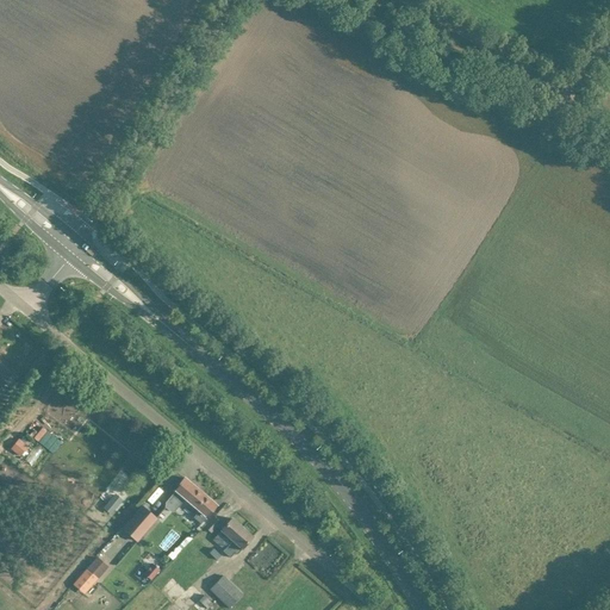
[(0,387),(4,384),(11,374),(0,365),(0,387)]
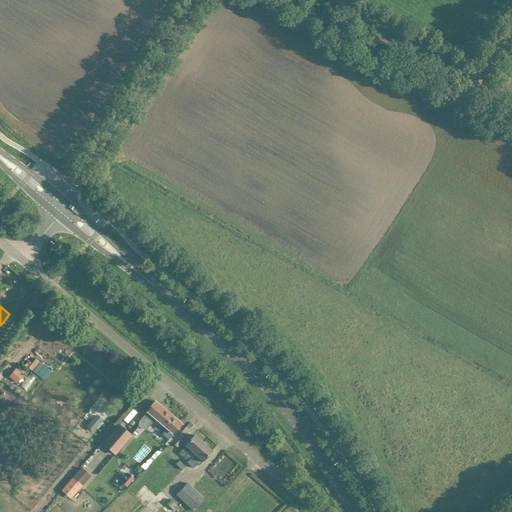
[(15,369),(9,377),(17,383),(23,375),(15,369)]
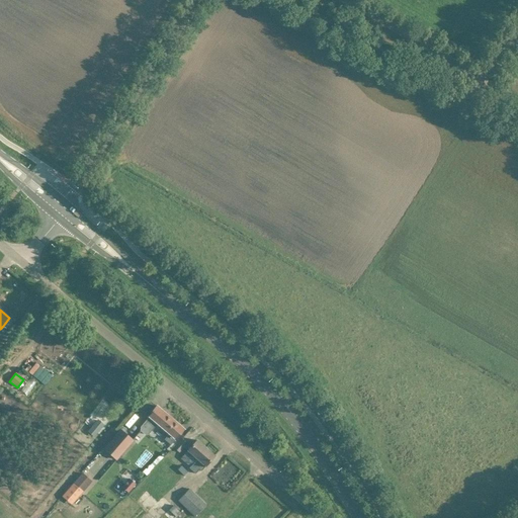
[(141,426),(141,430),(146,434),(150,433),(157,425),(166,432),(169,435),(165,439),(171,444),(175,440),(184,429),(175,422),(166,414),(157,406),(148,417),(149,418),(141,426)]
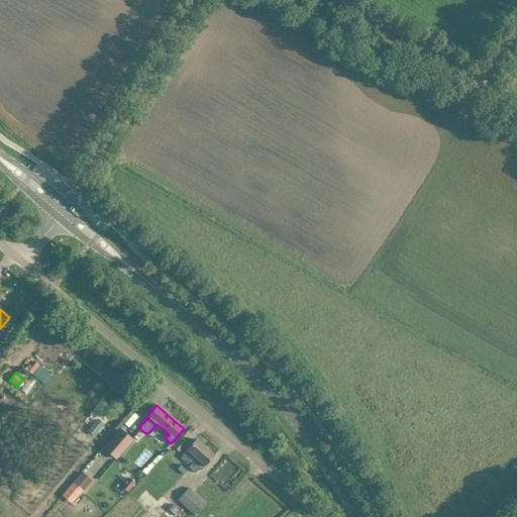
[(126,422),(132,429),(140,422),(135,415),(126,422)]
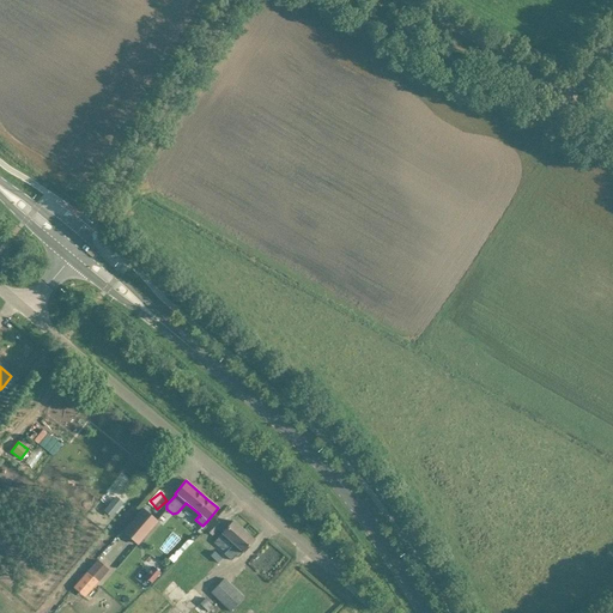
[(122,532),(138,545),(158,521),(143,508),(122,532)]
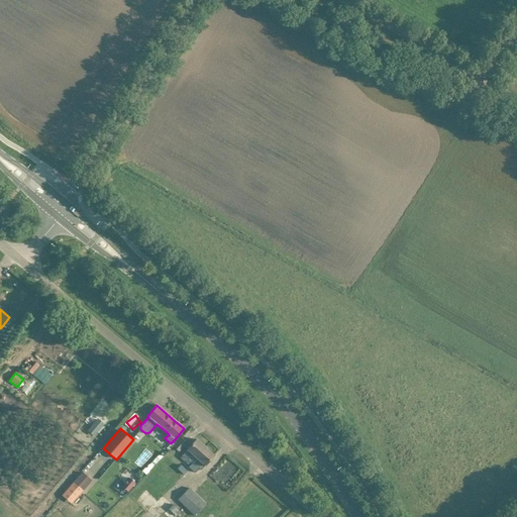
[(179,440),(175,445),(174,446),(179,451),(183,446),(187,449),(186,450),(195,458),(205,447),(196,439),(191,445),(182,437),(179,440)]
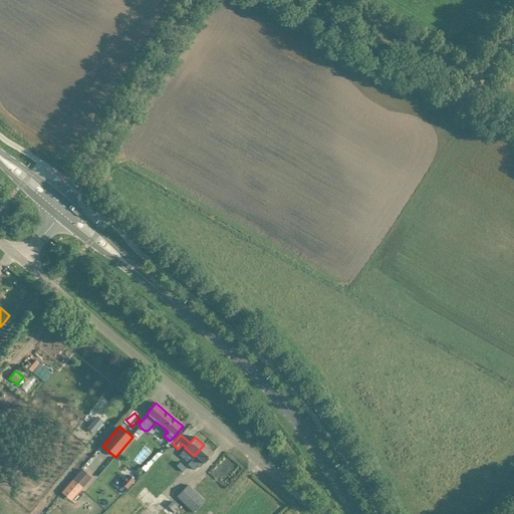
[(200,467),(213,453),(204,445),(194,456),(185,448),(182,452),(182,453),(180,455),(190,464),(189,465),(194,469),(198,465),(200,467)]
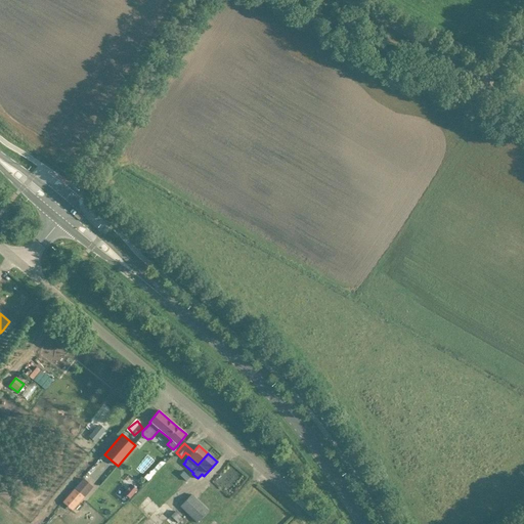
[(83,478),(62,501),(72,511),(93,487),(84,479),(83,478)]
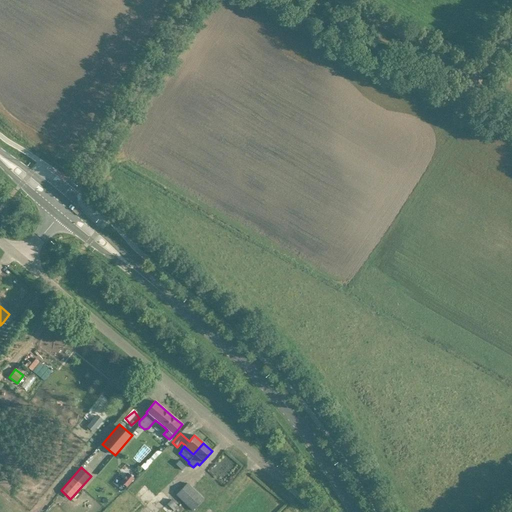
[(128,473),(120,482),(127,487),(134,479),(128,473)]
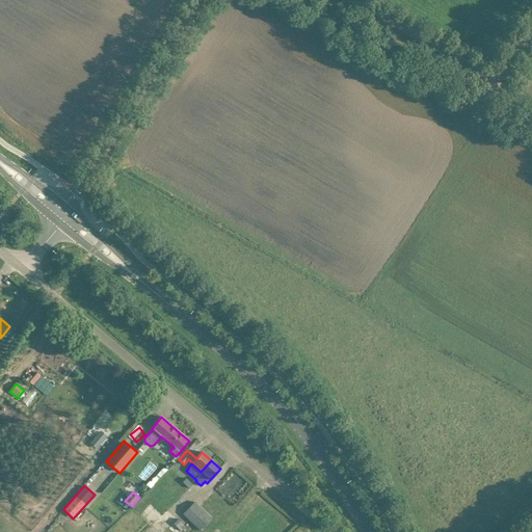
[(220,526),(225,520),(233,512),(213,494),(206,502),(202,507),(220,526)]
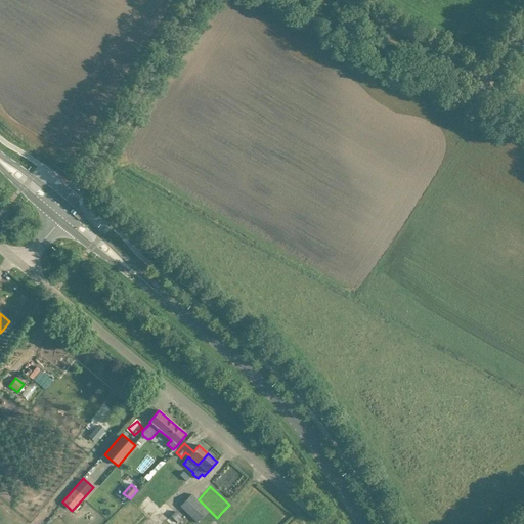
[(191,494),(180,507),(198,523),(209,511),(191,494)]
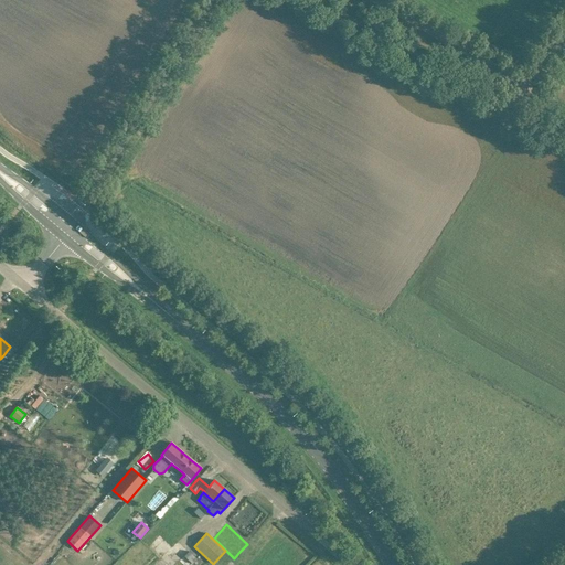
[(180,561),(183,564),(191,564),(198,558),(189,551),(180,561)]
